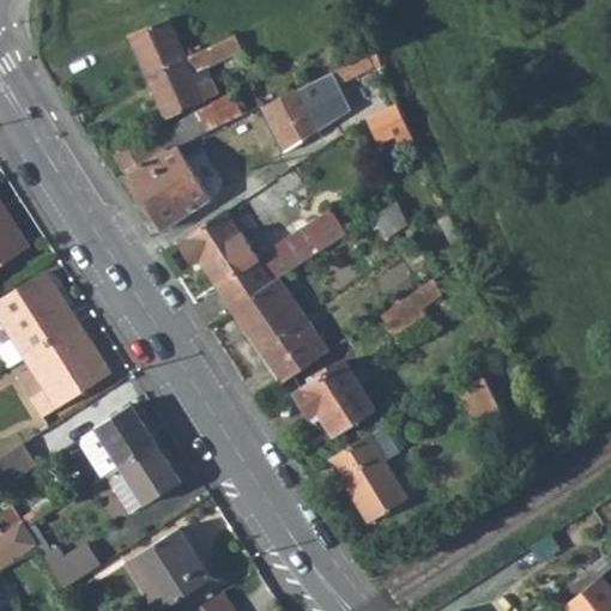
[(182,60),(165,20),(127,37),(144,77),(182,60)]
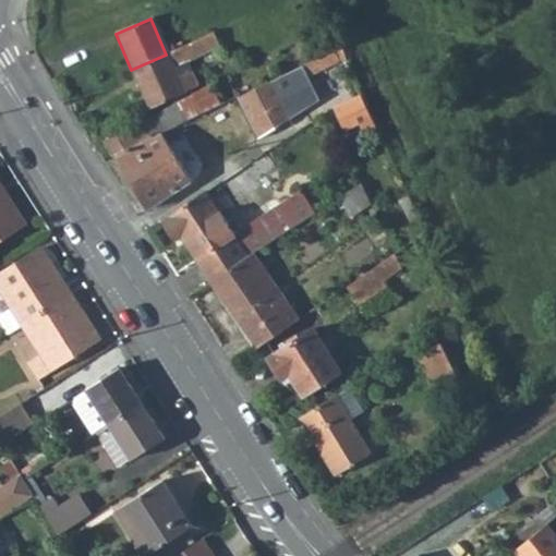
[(217,48),(213,35),(186,46),(193,59),(217,48)]
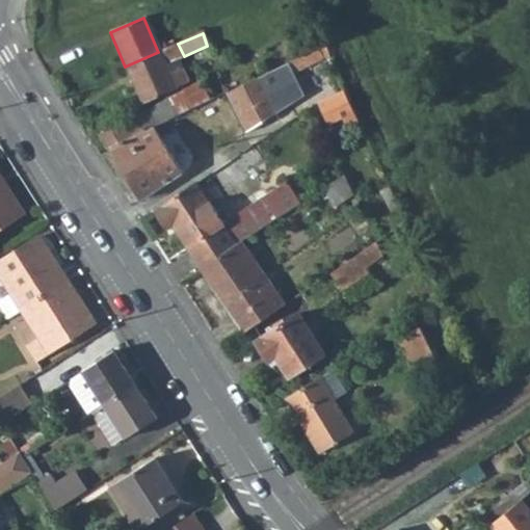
[(158,52),(125,67),(141,104),(176,89),(165,64),(177,59),(184,56),(178,44),(158,52)]
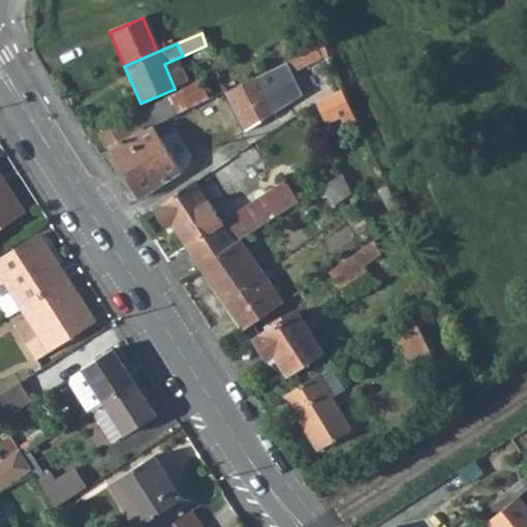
[(318,59),(314,50),(283,64),(288,74),(318,59)]
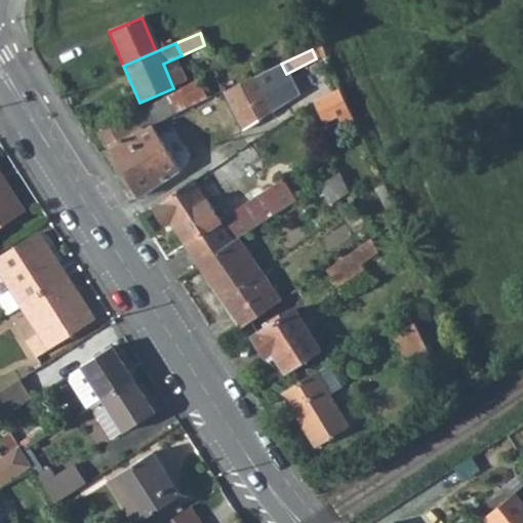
[(163,64),(173,88),(185,81),(174,58),(163,64)]
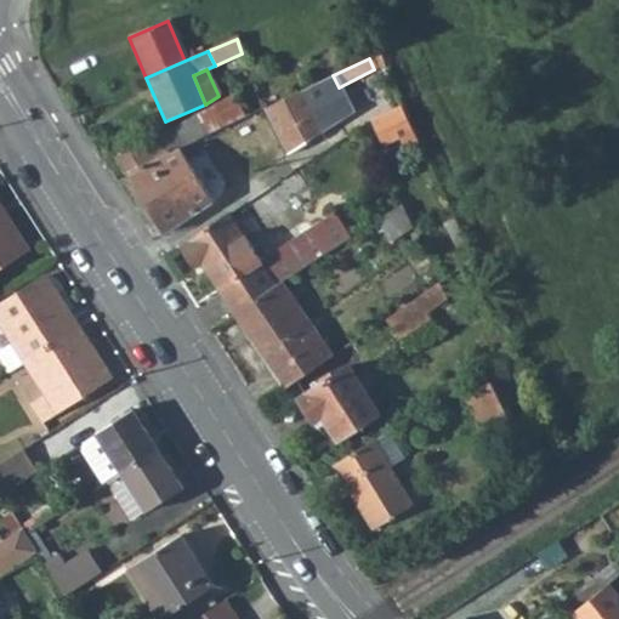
[(339,87),(333,75),(265,108),(288,153),(305,142),(297,126),(314,117),(319,125),(333,118),(334,114),(348,106),(339,87)]
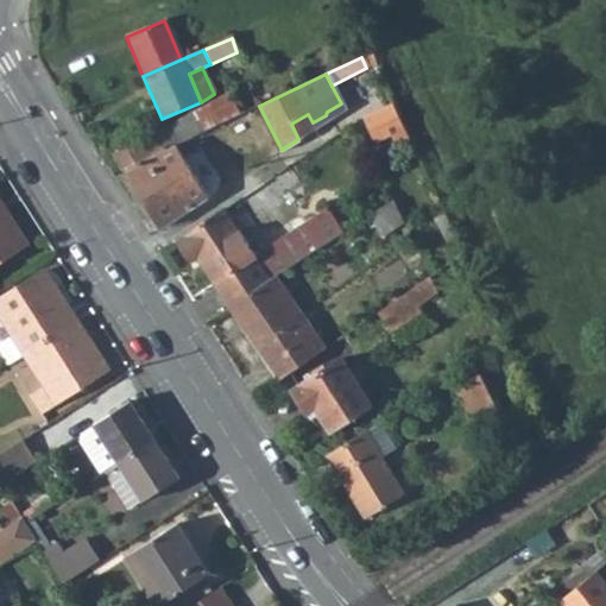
[(259,106),(248,83),(189,117),(199,136),(254,108),(259,106)]
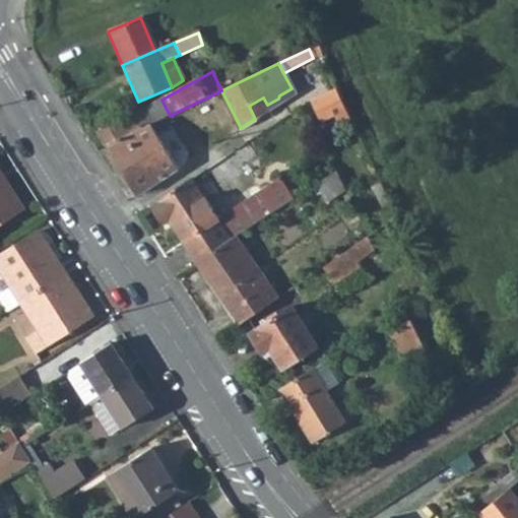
[(336,124),(348,118),(335,91),(310,102),(318,122),(332,117),(336,124)]
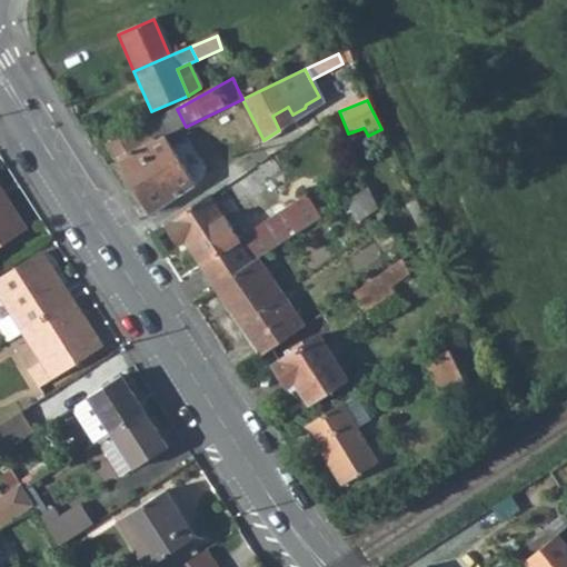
[(288,107),(272,116),(279,130),(296,120),(292,115),(288,107)]
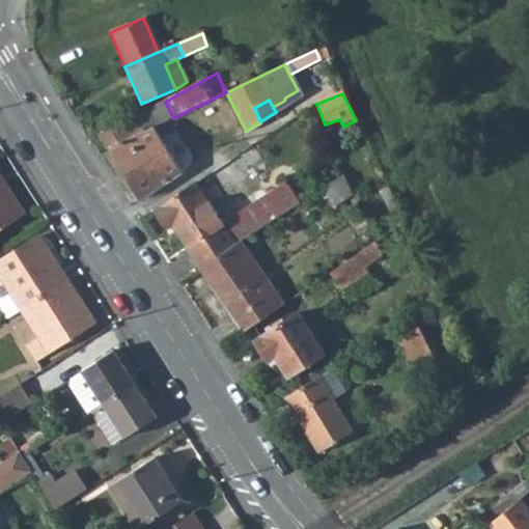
[(107,150),(154,128),(173,118),(165,102),(136,118),(138,120),(124,129),(120,122),(98,135),(107,150)]
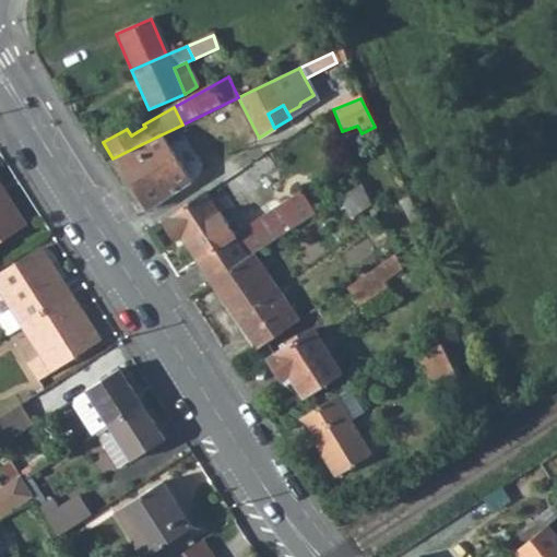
[(190,184),(162,134),(113,158),(146,212),(190,184)]
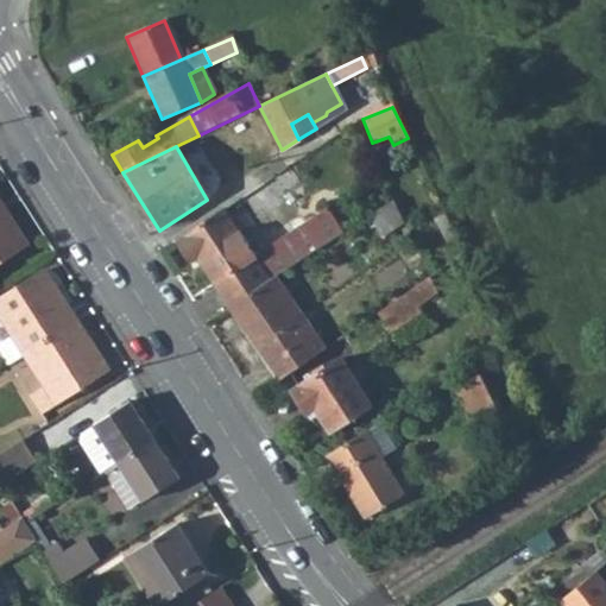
[(403,225),(392,202),(370,216),(382,239),(403,225)]
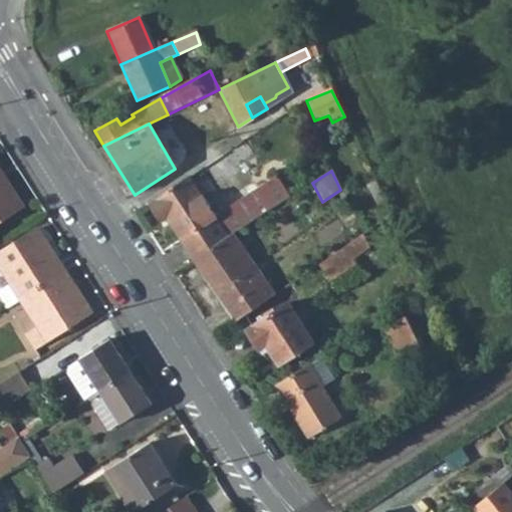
[(0,221),(17,210),(15,208),(0,186),(0,172),(0,221)]
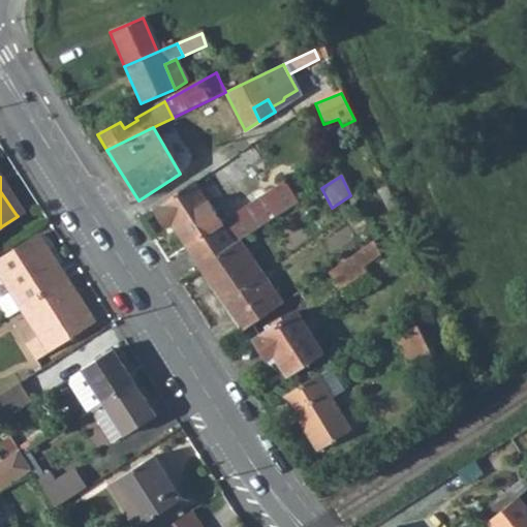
[(0,177),(0,191),(16,214),(18,216),(24,212),(0,177)]
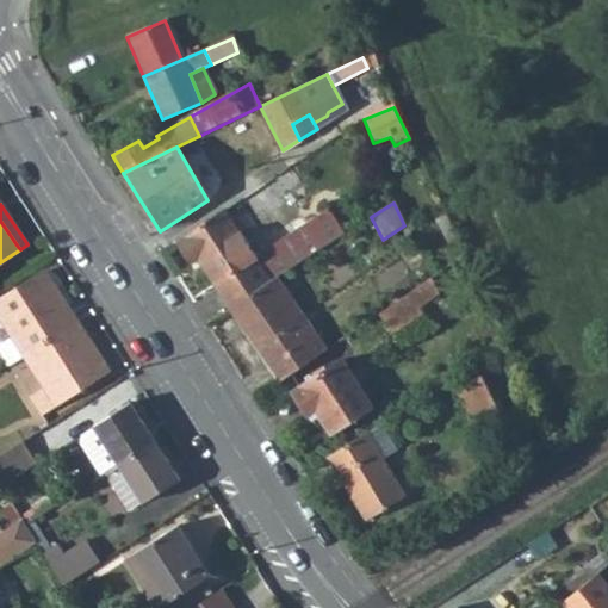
[(270,248),(255,256),(233,222),(224,211),(174,242),(191,267),(198,262),(230,310),(278,278),(343,235),(327,210),(270,248)]
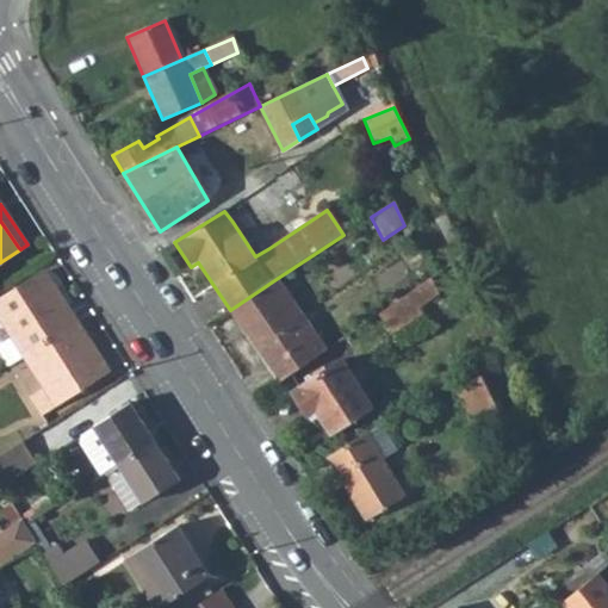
[(255,256),(270,248),(246,213),(233,222),(255,256)]
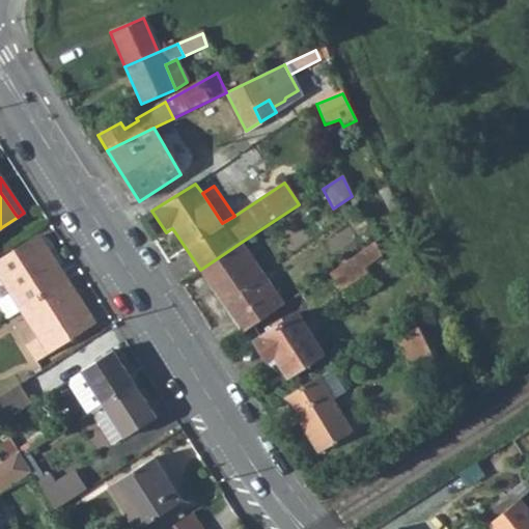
[(36,235),(0,260),(0,279),(10,295),(0,302),(0,304),(8,316),(18,310),(65,279),(36,235)]
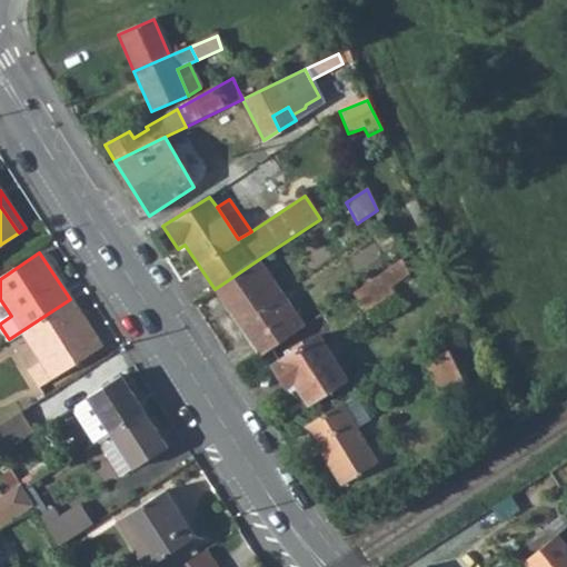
[(259,259),(215,289),(240,328),(244,326),(264,356),(304,327),(259,259)]
